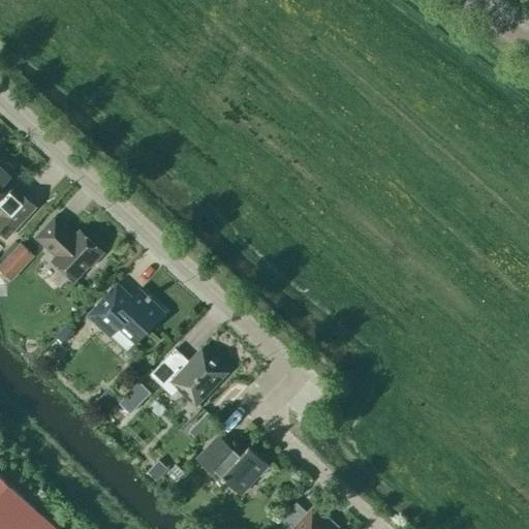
[(0,232),(6,239),(35,208),(19,192),(14,197),(7,191),(19,179),(12,173),(13,167),(7,162),(2,164),(0,161),(0,232)]
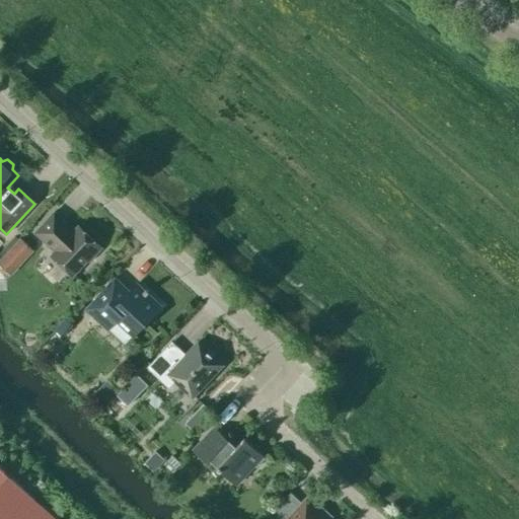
[(50,255),(72,276),(86,261),(88,262),(101,247),(77,226),(72,232),(64,224),(65,223),(54,212),(34,233),(54,251),(50,255)]
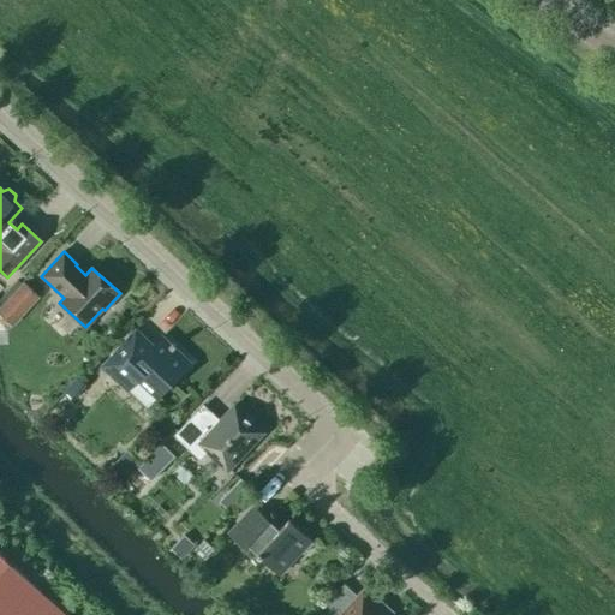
[(23,282),(4,305),(18,318),(39,297),(23,282)]
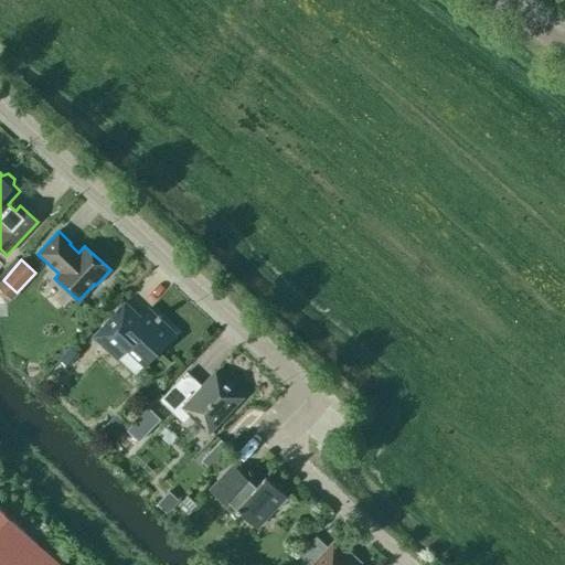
[(144,365),(174,333),(149,309),(139,319),(134,313),(126,322),(117,312),(134,295),(132,294),(93,337),(116,359),(126,349),(144,365)]
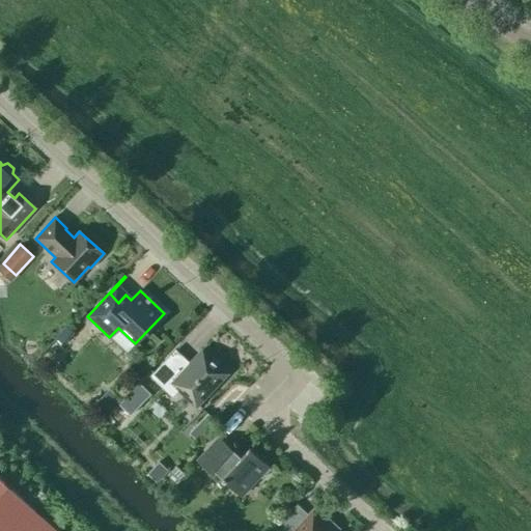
[(55,338),(56,339),(58,341),(62,345),(74,333),(66,326),(55,338)]
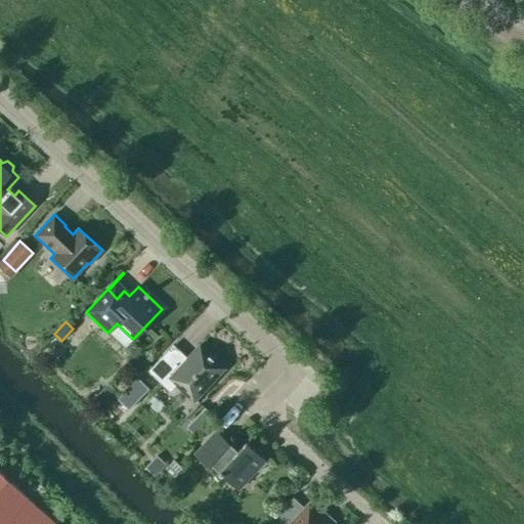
[(193,401),(224,368),(200,345),(186,359),(178,359),(168,350),(147,372),(170,392),(176,386),(193,401)]
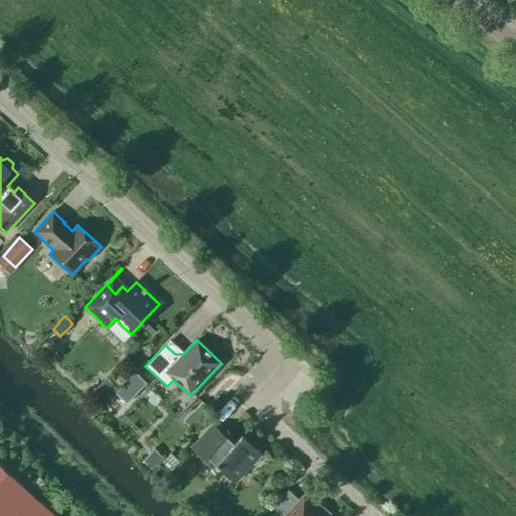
[(118,395),(118,396),(126,403),(146,383),(135,372),(115,393),(118,395)]
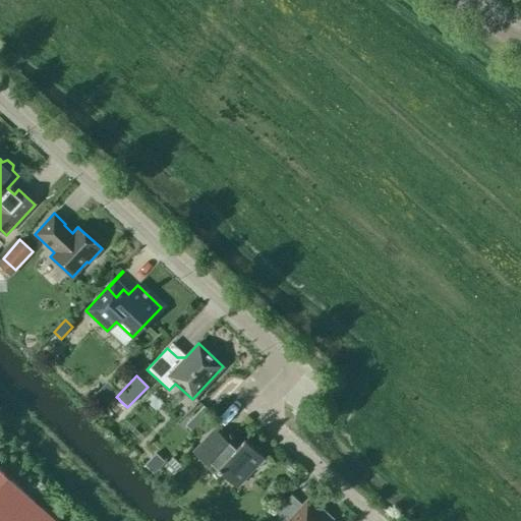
[(195,413),(185,424),(193,432),(212,414),(203,406),(195,413)]
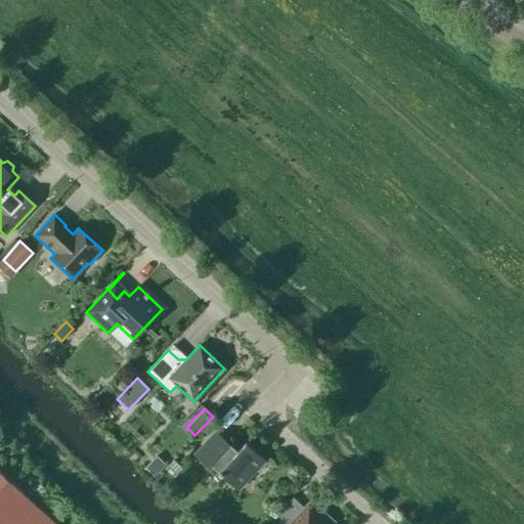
[(268,463),(246,442),(237,451),(216,431),(193,454),(207,467),(211,464),(219,471),(218,472),(237,490),(256,470),(258,473),(268,463)]
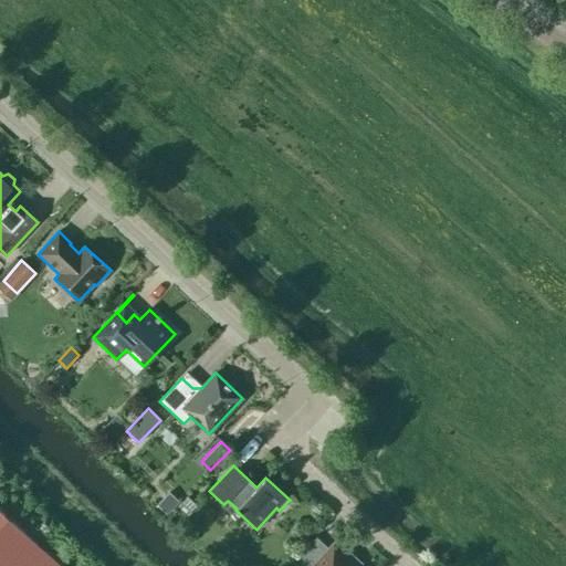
[(157,505),(160,509),(167,515),(178,503),(179,502),(175,498),(169,492),(157,505)]
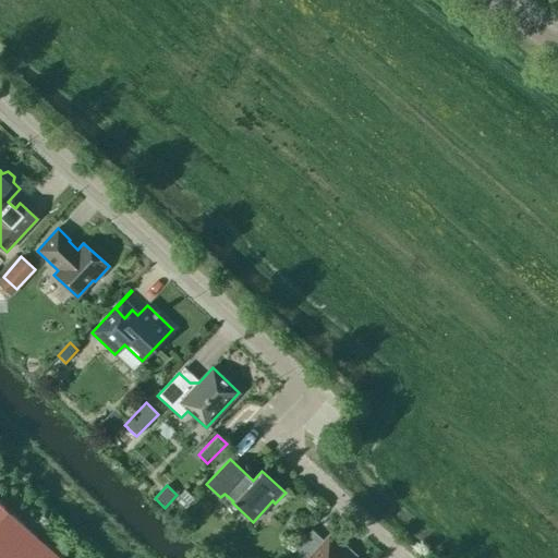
[(184,489),(174,499),(183,508),(192,499),(193,498),(185,490),(184,489)]
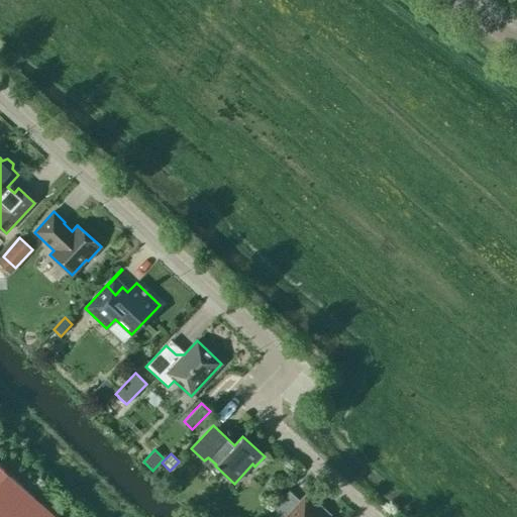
[(0,516),(59,516),(0,461),(0,516)]
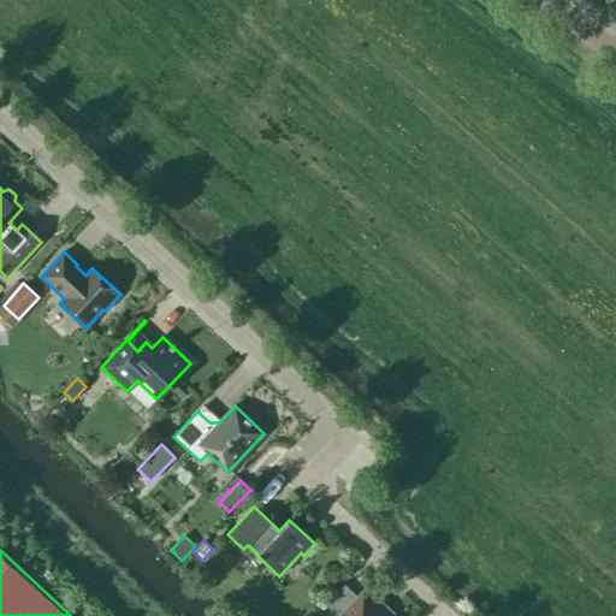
[(363,591),(357,597),(344,584),(323,606),(332,615),(390,615),(394,614),(381,602),(378,605),(363,591)]
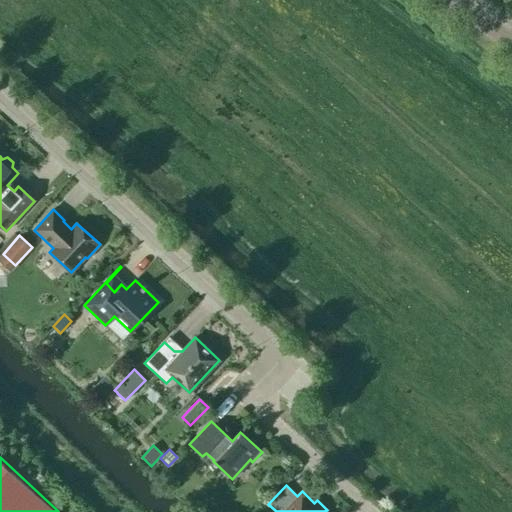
All buildings are outlined.
